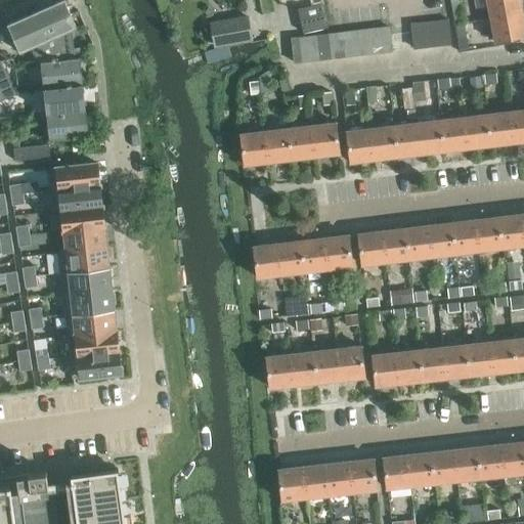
[(40,61),(41,61),(72,57),(69,30),(76,27),(64,0),(60,0),(7,23),(18,50),(33,46),(40,61)]
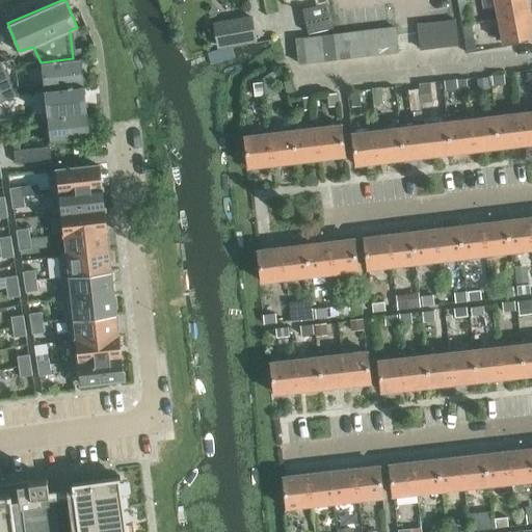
[(456,0),(459,12),(472,10),(469,0),(456,0)]
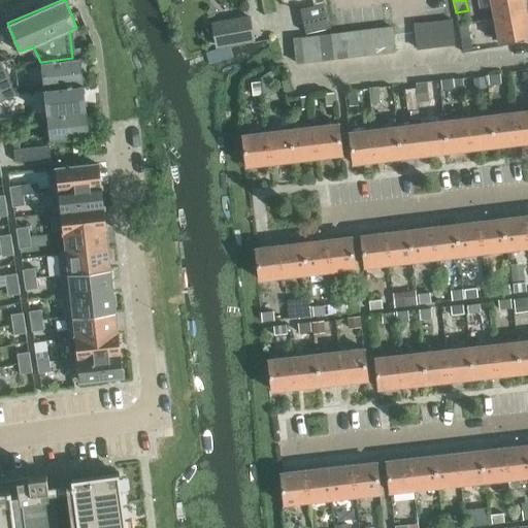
[(490,0),(494,19),(526,12),(524,0),(490,0)]
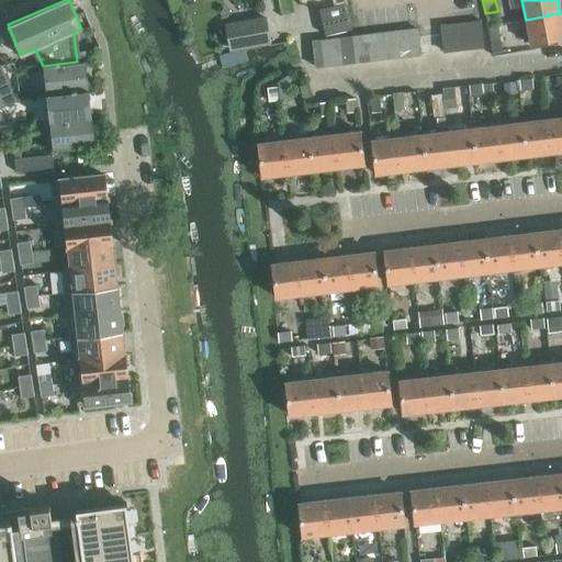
[(325,35),(351,30),(346,3),(319,10),(325,35)]
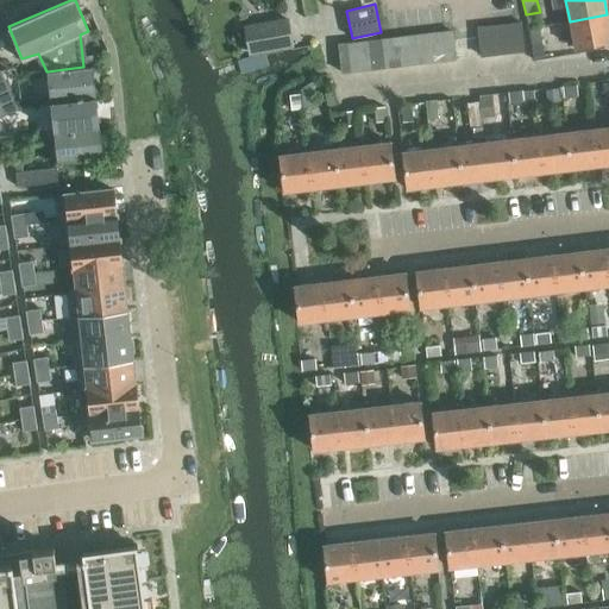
[(608,43),(608,24),(607,14),(570,22),(576,50),(608,43)]
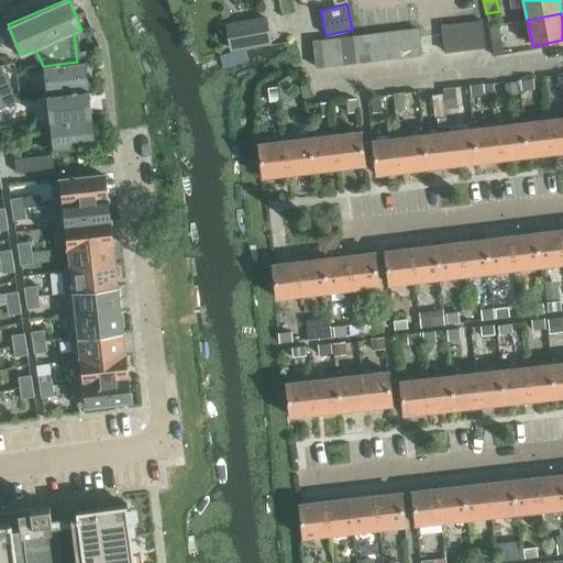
[(232,48),(271,42),(266,18),(228,25),(232,48)]
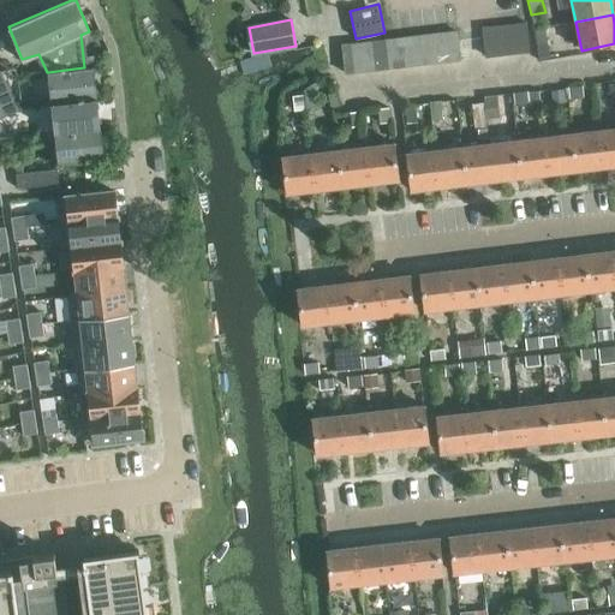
[(513,28),(515,57),(529,55),(526,27),(513,28)]
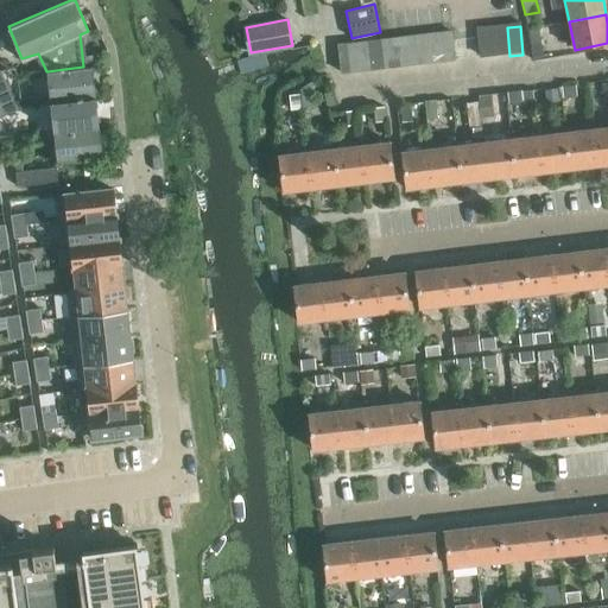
[(493,30),(495,57),(510,56),(507,27),(493,30)]
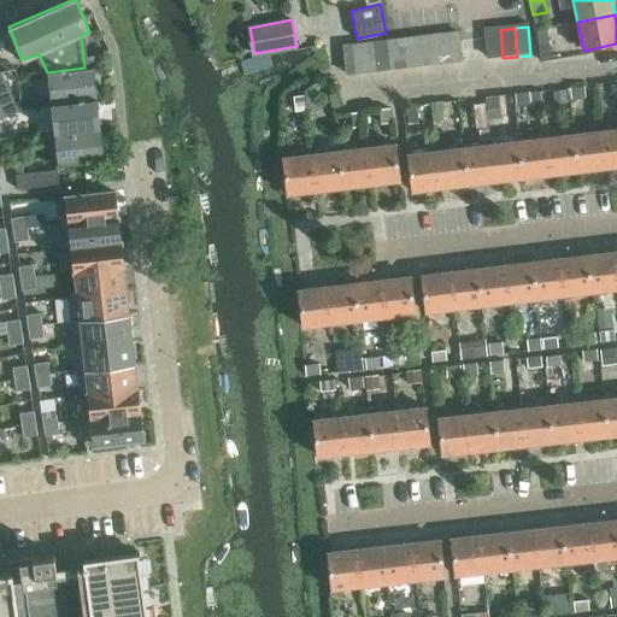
[(546,29),(535,30),(539,51),(540,62),(551,59),(546,29)]
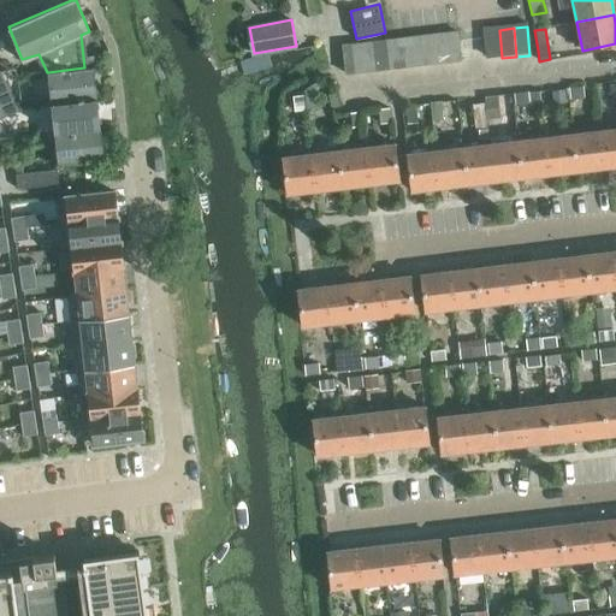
[(502,58),(499,30),(485,31),(487,59),(502,58)]
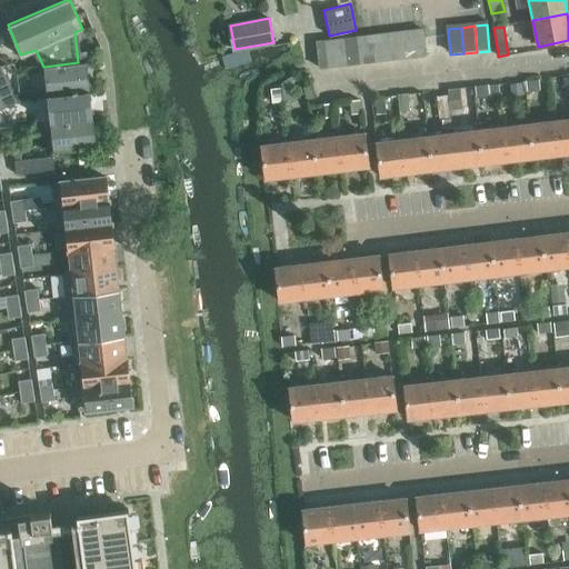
[(409,32),(411,59),(425,58),(421,31),(409,32)]
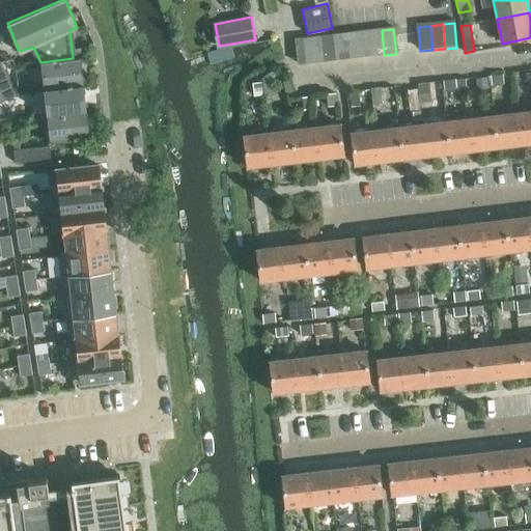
[(369,32),(372,56),(384,55),(382,30),(369,32)]
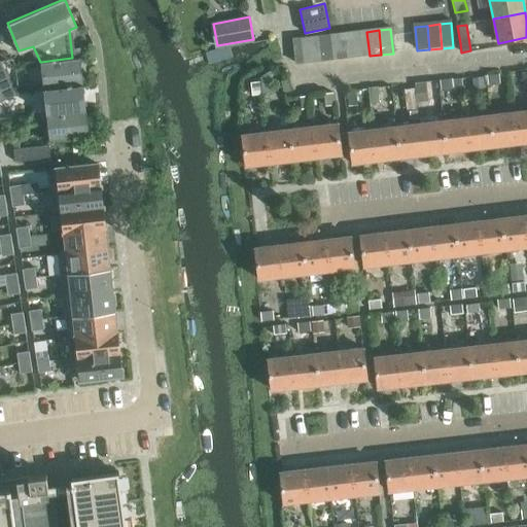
[(370,56),(366,32),(355,33),(357,57),(370,56)]
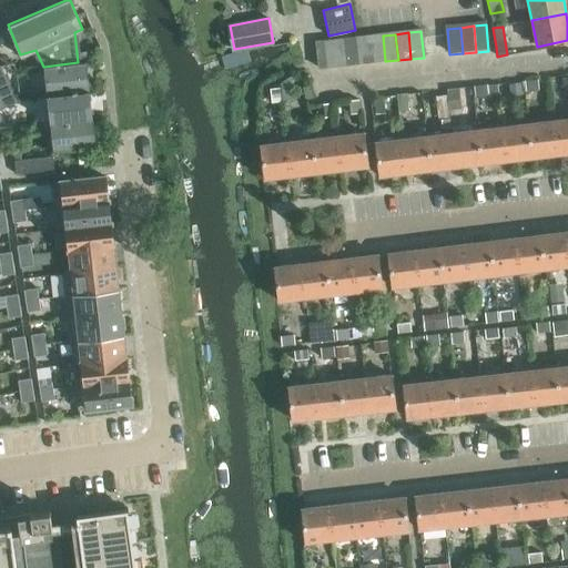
[(369,37),(373,62),(385,61),(383,36),(369,37)]
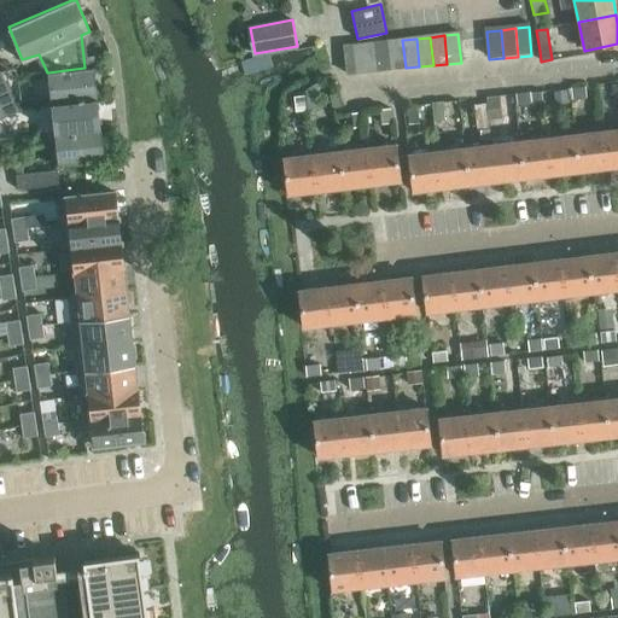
[(388,41),(391,70),(406,68),(402,40),(388,41)]
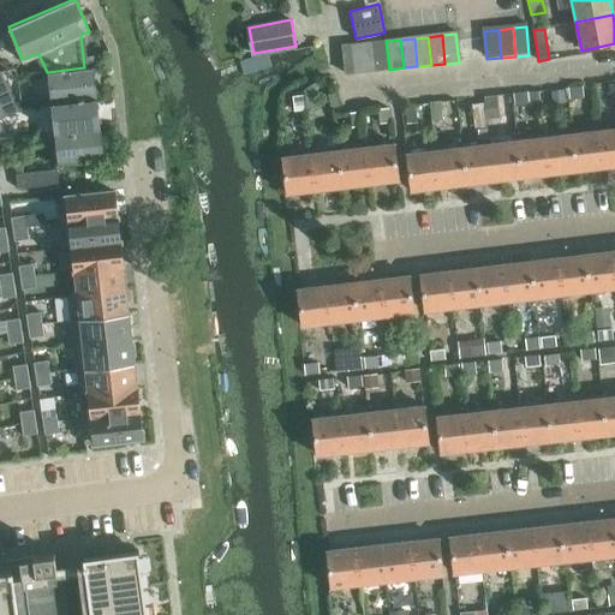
[(372,42),(376,71),(389,70),(386,41),(372,42)]
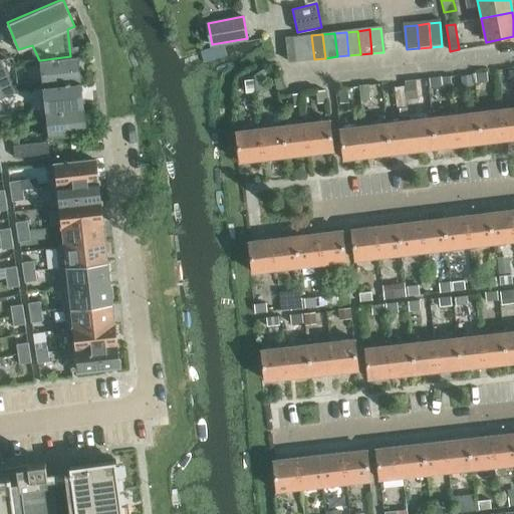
[(314,59),(311,35),(299,37),(302,60),(314,59)]
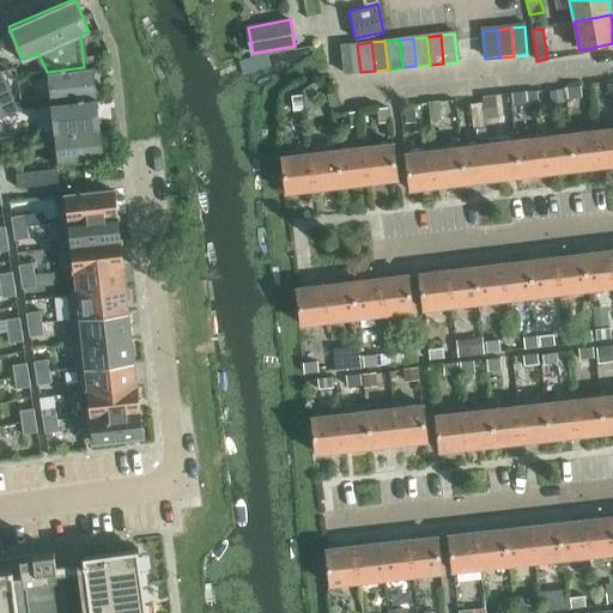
[(360,72),(357,44),(343,46),(346,73),(360,72)]
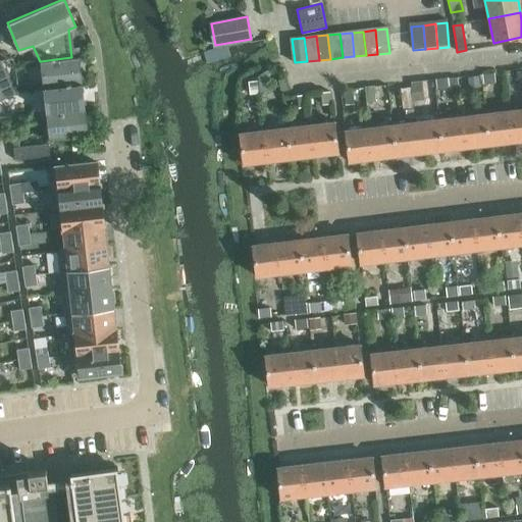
[(41,61),(44,88),(83,84),(80,56),(71,57),(41,61)]
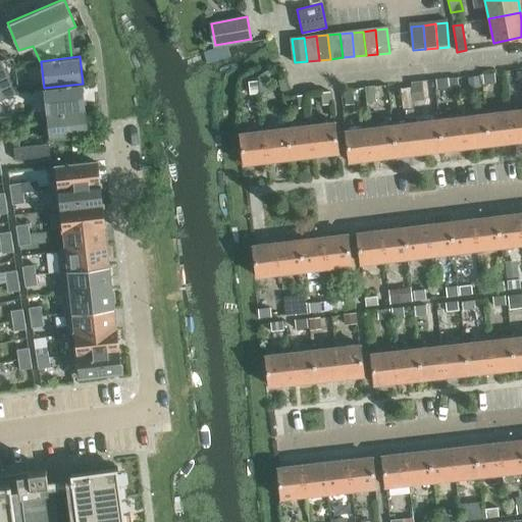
[(0,59),(0,87),(5,99),(16,94),(1,59),(0,59)]
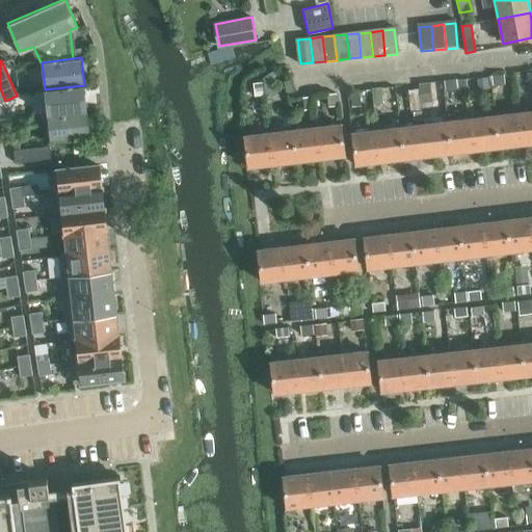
[(264,78),(265,95),(275,94),(273,73),(264,78)]
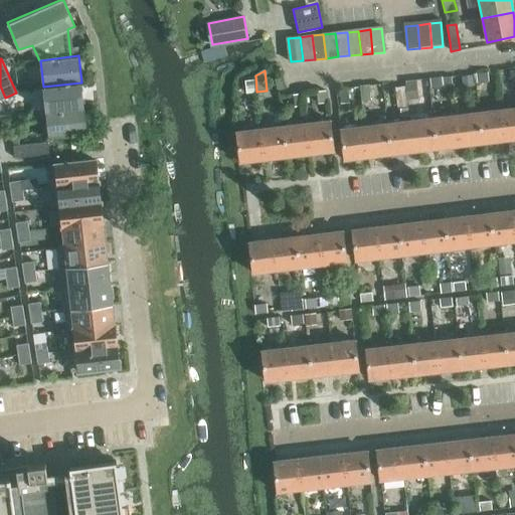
[(487,70),(476,72),(477,82),(488,80),(487,70)]
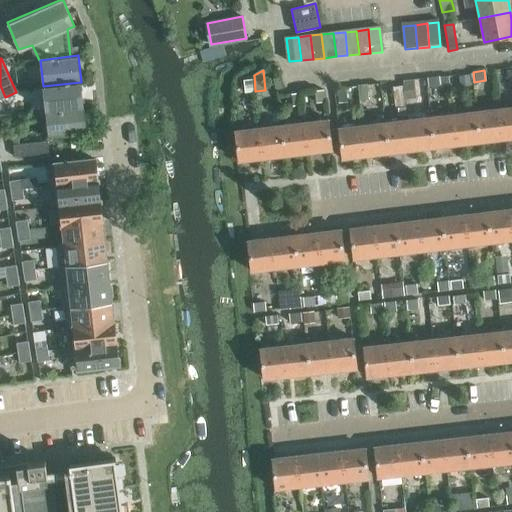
[(471,84),(469,74),(459,75),(460,86),(471,84)]
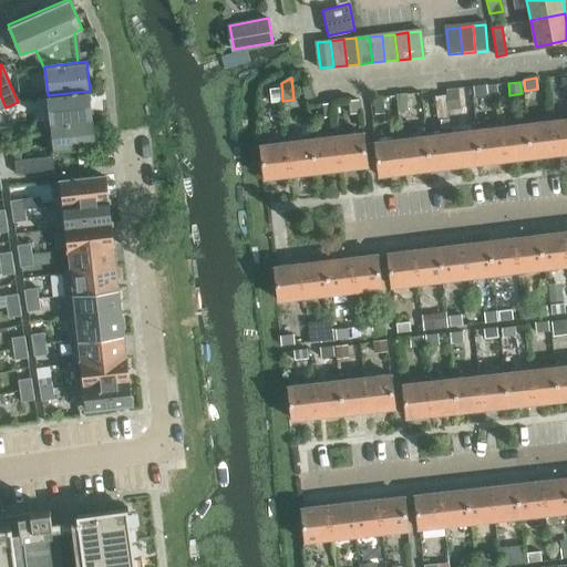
[(487,94),(486,84),(473,86),(475,96),(487,94)]
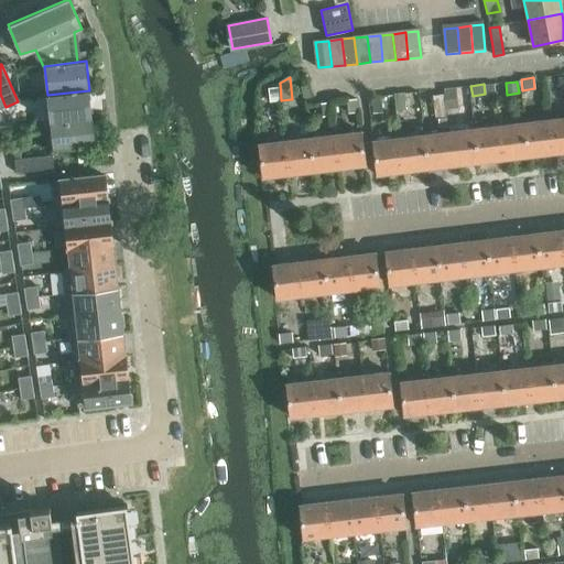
[(279,100),(278,87),(269,88),(270,101),(279,100)]
